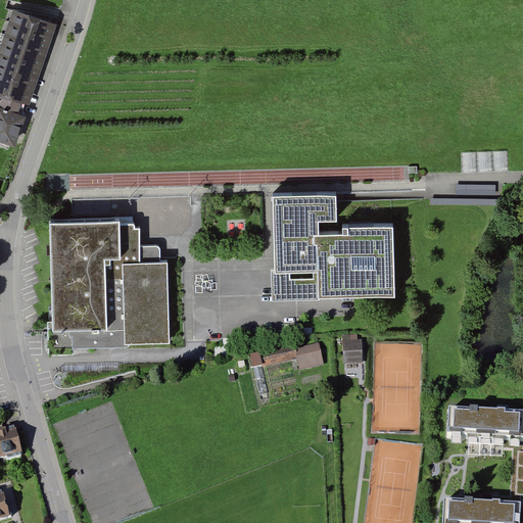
[(57,21),(11,7),(0,41),(0,99),(0,100),(0,141),(14,147),(25,119),(15,115),(20,101),(30,104),(57,21)]
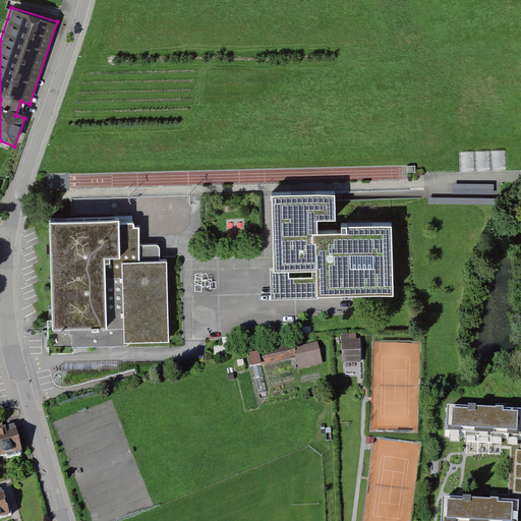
[(68,186),(68,178),(61,178),(61,174),(47,175),(48,187),(68,186)]
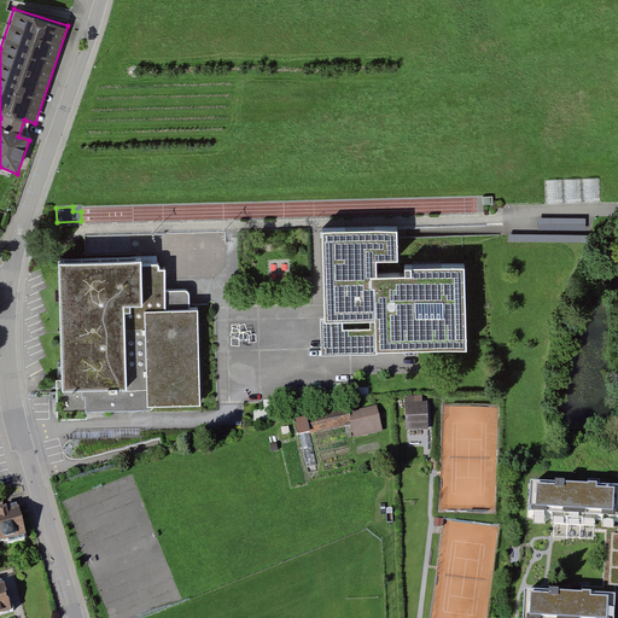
[(540,216),(540,228),(587,228),(587,217),(540,216)]
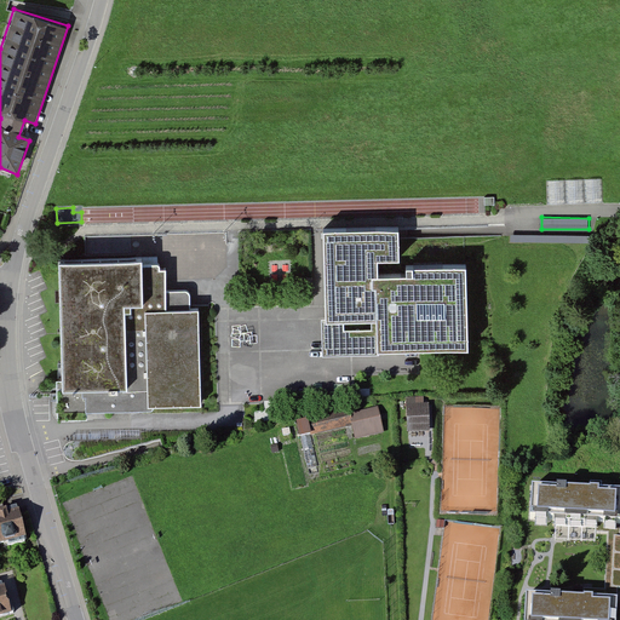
[(397,265),(396,231),(320,233),(322,354),(463,351),(461,269),(401,269),(401,279),(375,280),(374,265),(397,265)]
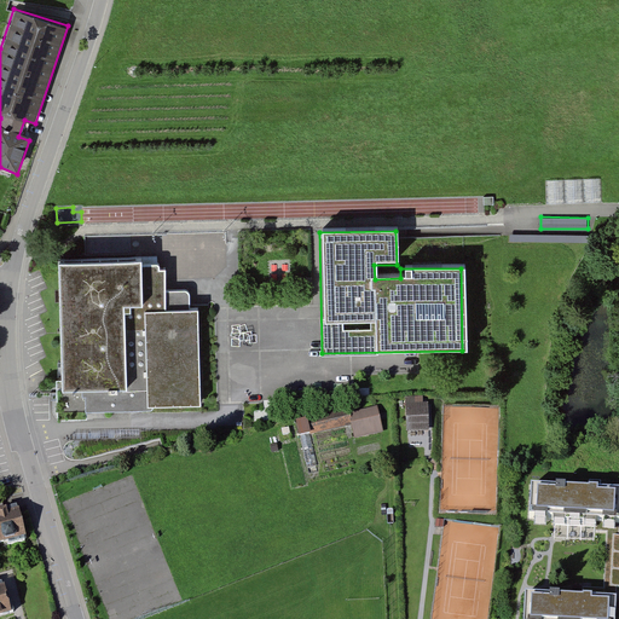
[(140,256),(59,259),(63,379),(57,379),(57,389),(57,418),(86,417),(86,411),(150,409),(152,403),(201,400),(196,307),(187,308),(187,295),(186,293),(185,291),(163,291),(163,270),(158,270),(158,262),(140,264),(140,256)]
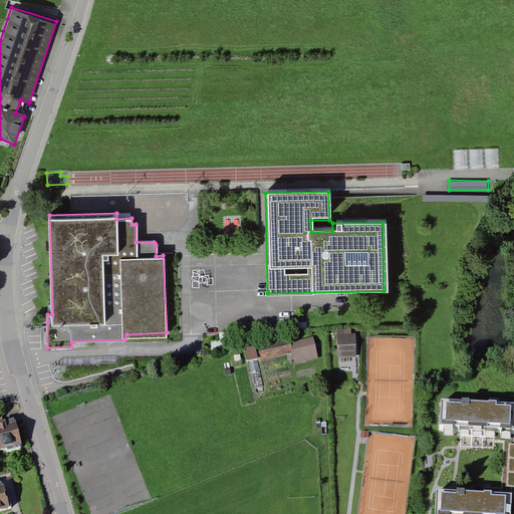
[(351,330),(337,331),(338,360),(357,358),(356,336),(351,336),(351,330)]
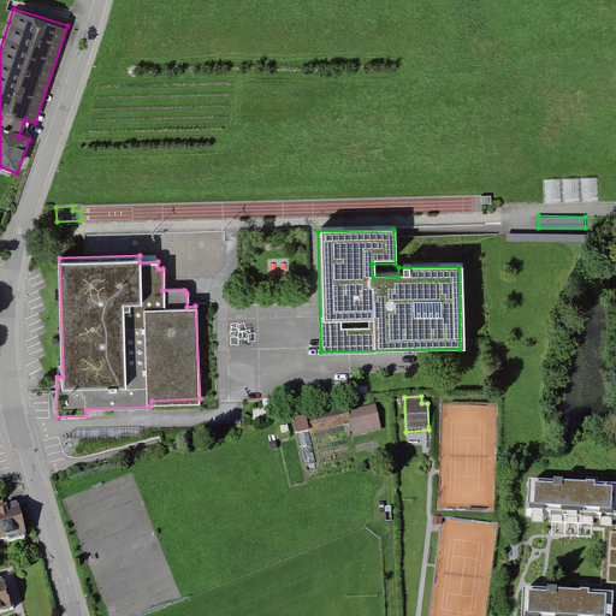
[(347,410),(296,422),(306,466),(317,465),(309,433),(348,425),(351,437),(378,431),(373,408),(347,414),(347,410)]
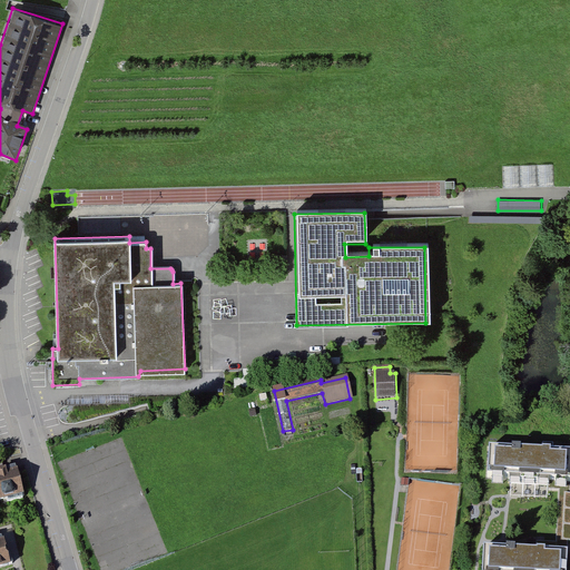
[(569,453),(489,451),(487,482),(520,484),(569,487),(569,453)]
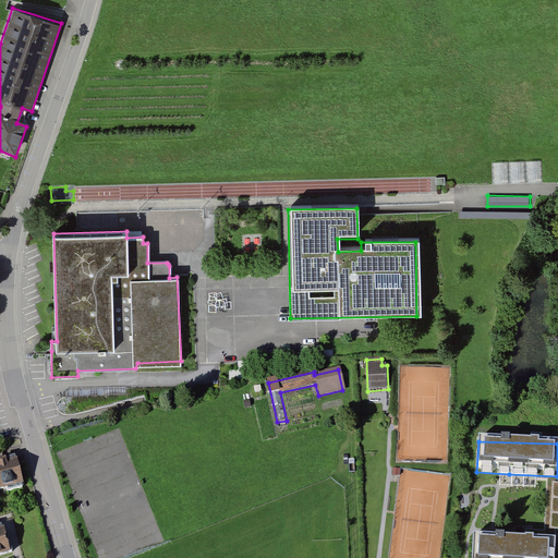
[(15,455),(0,458),(0,493),(24,487),(15,455)]
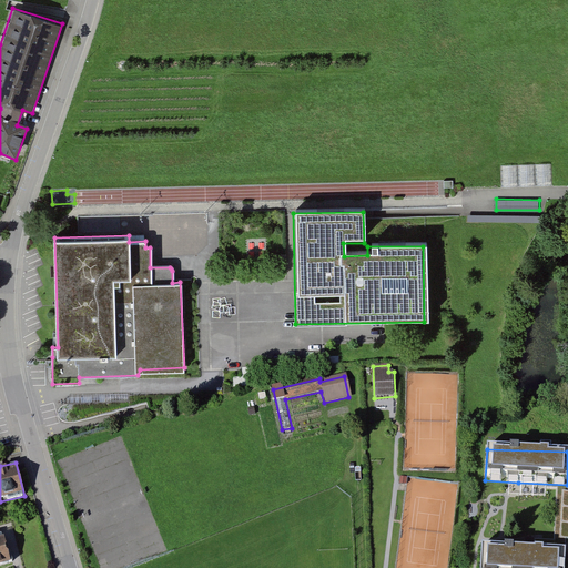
[(3,539),(0,540),(0,567),(10,566),(3,539)]
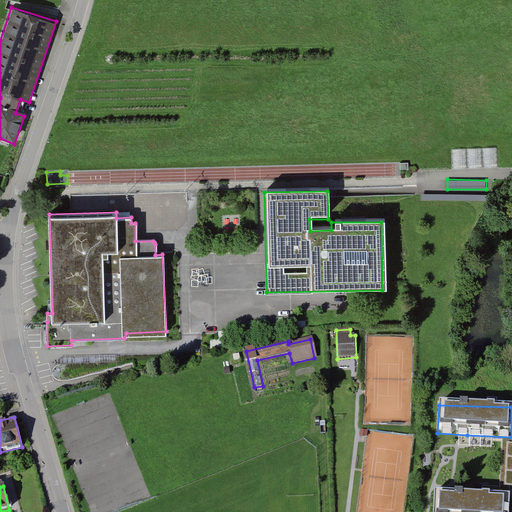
[(508,511),(509,496),(433,493),(432,511),(508,511)]
